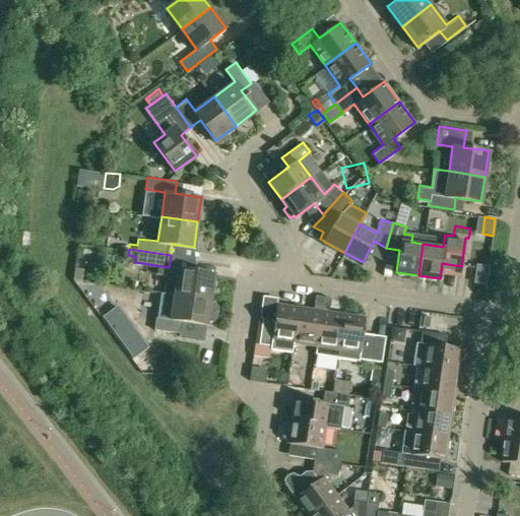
[(179,268),(175,294),(210,299),(214,273),(179,268)]
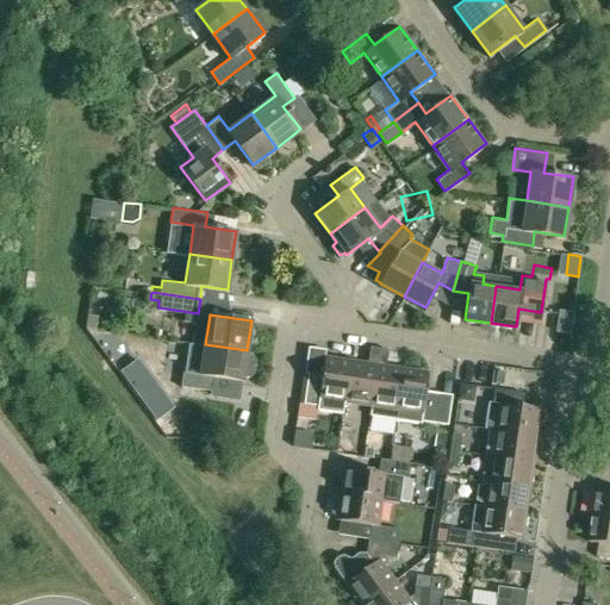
[(243,379),(243,374),(249,375),(254,372),(255,357),(251,353),(247,353),(247,350),(205,344),(200,373),(184,370),(181,385),(211,390),(213,375),(243,379)]
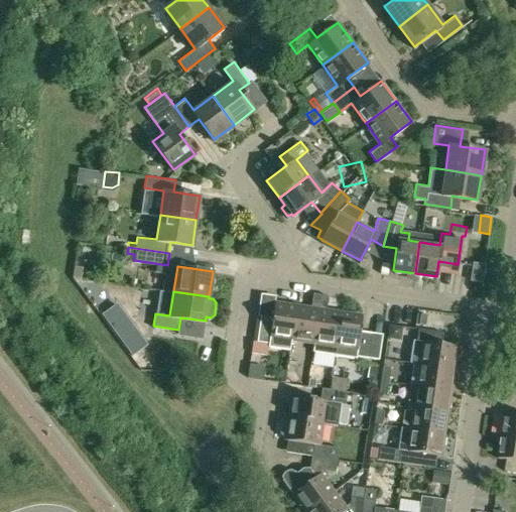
[(309,305),(296,303),(291,338),(313,342),(319,294),(311,293),(309,305)]
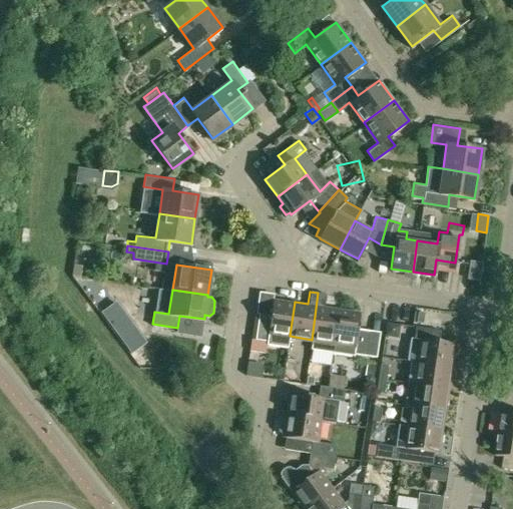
[(312,340),(311,347),(332,350),(338,308),(323,306),(325,294),(318,293),(312,340)]
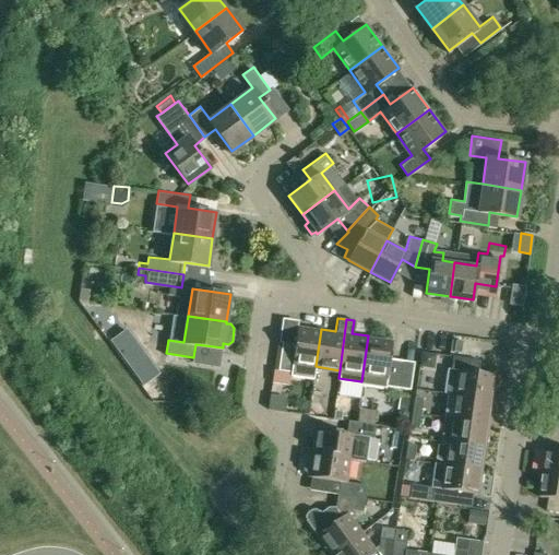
[(282,341),(277,368),(290,370),(290,374),(313,377),(316,366),(321,329),(297,326),(295,342),(282,341)]
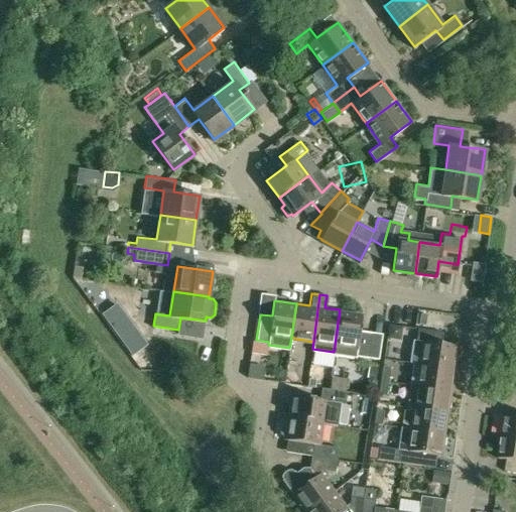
[(362,313),(340,309),(334,352),(356,356),(357,354),(379,358),(382,332),(360,329),(362,313)]
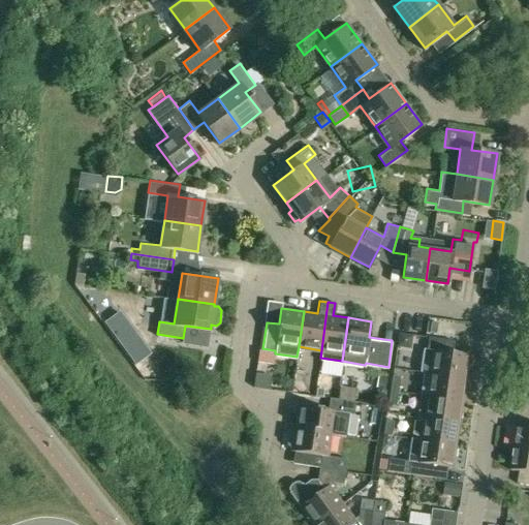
[(429,331),(436,332),(438,320),(431,319),(429,331)]
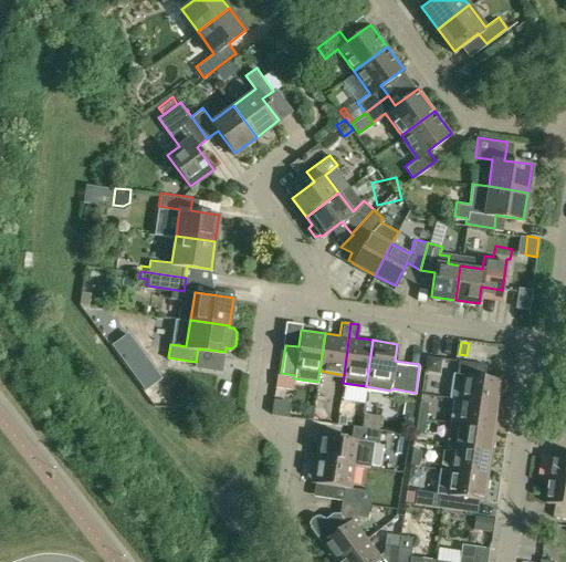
[(463,373),(460,398),(498,404),(501,378),(484,376),(486,363),(459,358),(457,372),(463,373)]
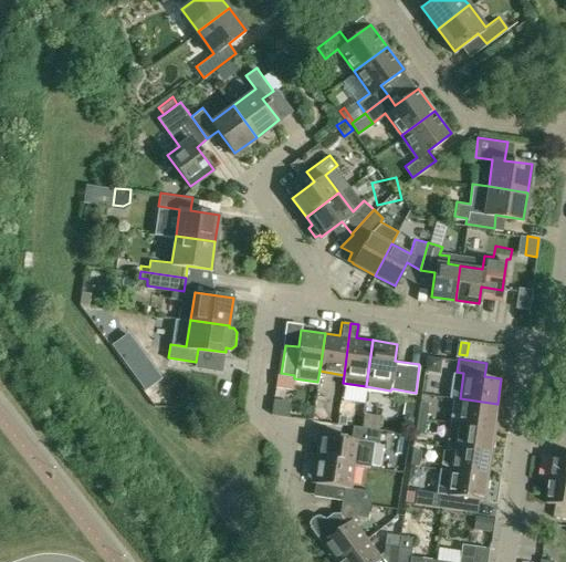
[(413,399),(404,398),(402,414),(412,415),(413,399)]
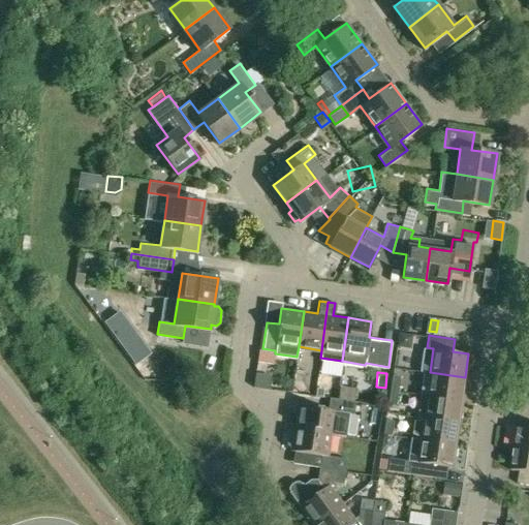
[(392,372),(390,388),(398,389),(400,374),(392,372)]
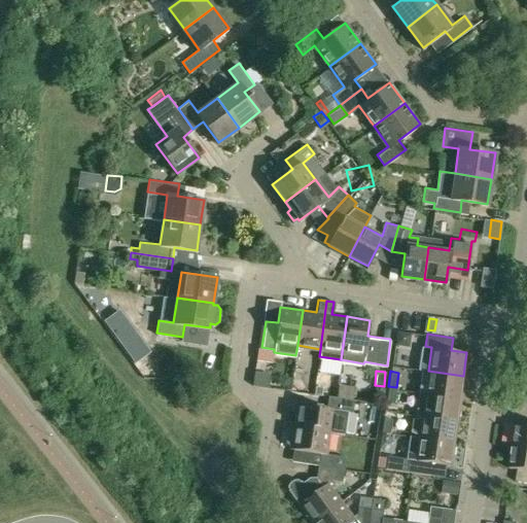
[(428,371),(425,391),(460,397),(463,376),(428,371)]
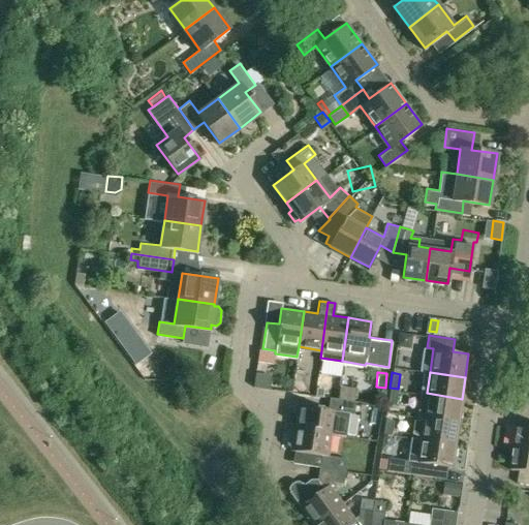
[(340,382),(338,396),(354,398),(356,384),(340,382)]
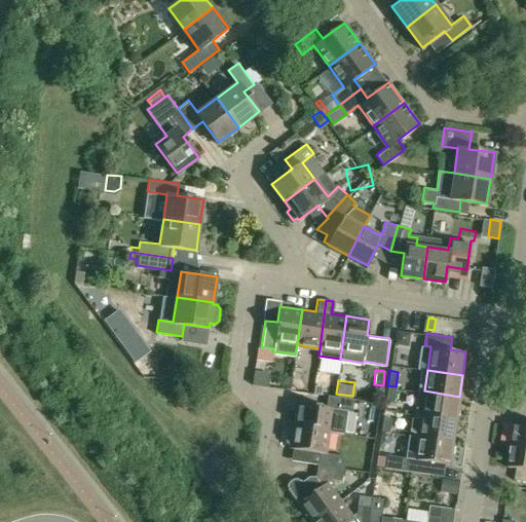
[(314,383),(314,390),(322,392),(323,384),(314,383)]
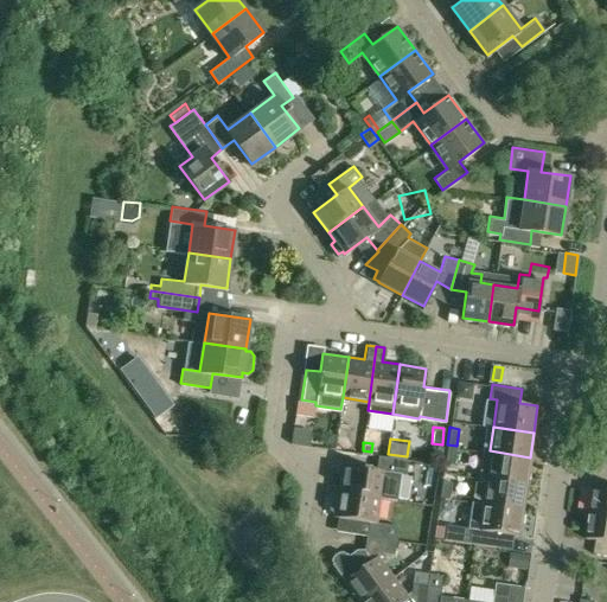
[(447,444),(445,462),(454,463),(457,446),(447,444)]
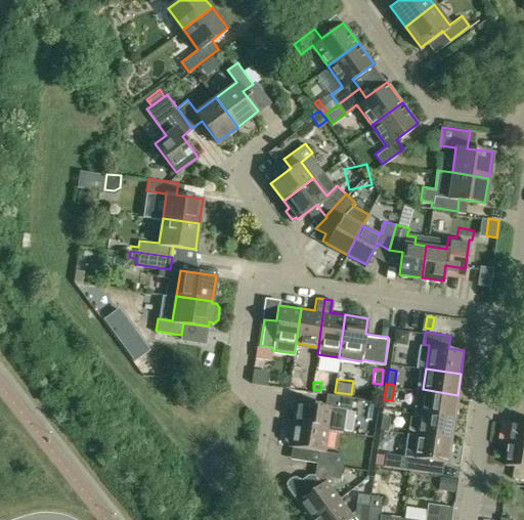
[(423,389),(419,412),(454,417),(457,395),(423,389)]
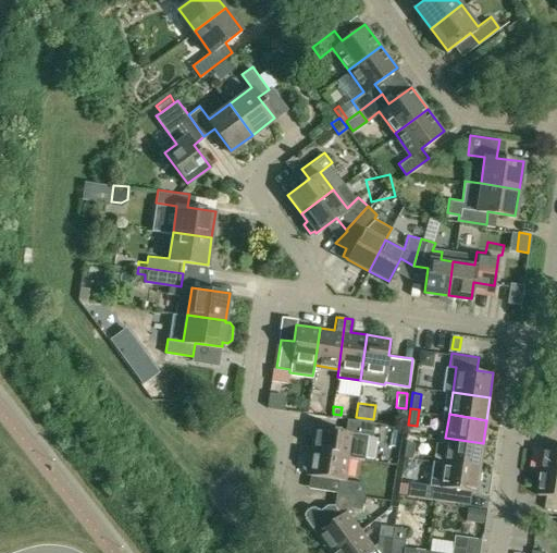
[(347,417),(345,430),(314,426),(310,449),(348,454),(351,431),(372,434),(373,427),(382,429),(383,422),(347,417)]
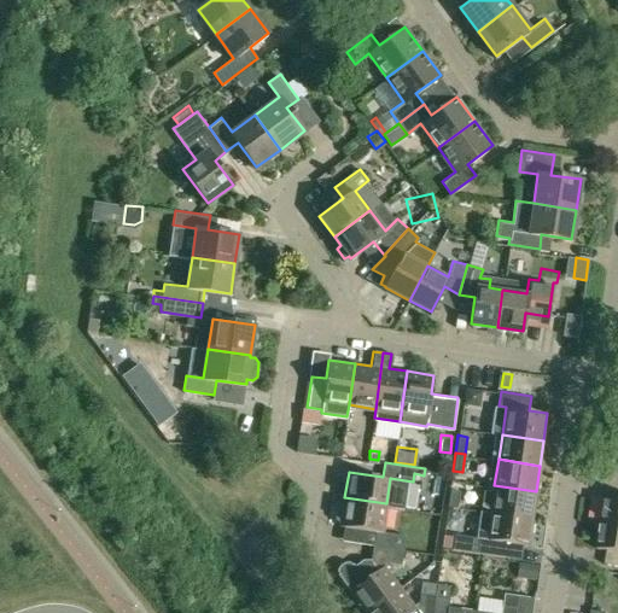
[(482,503),(491,508),(490,511),(532,517),(536,491),(494,485),(494,488),(484,488),(482,503)]
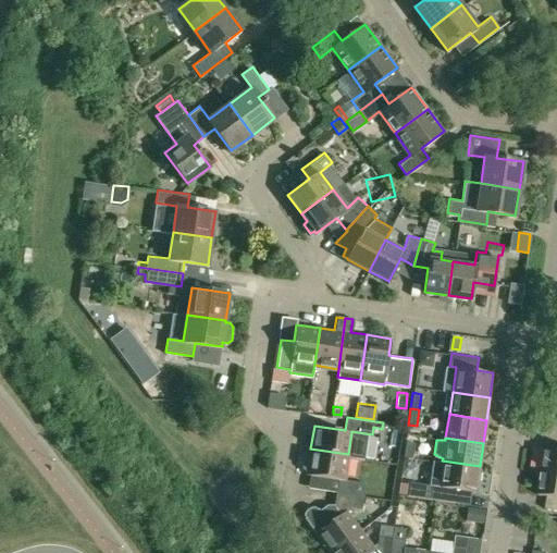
[(415,441),(406,440),(404,455),(412,457),(415,441)]
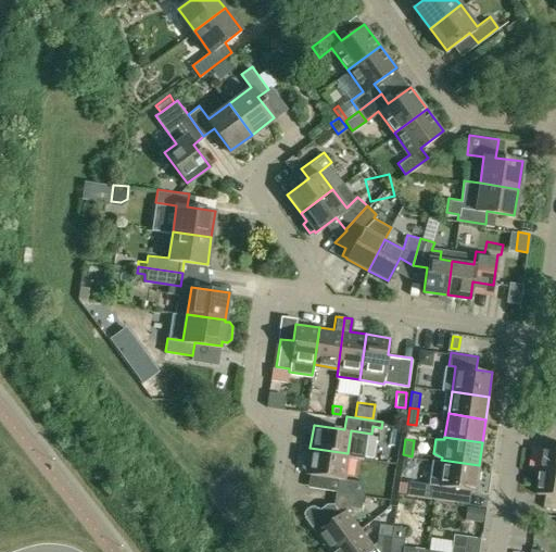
[(555,444),(544,443),(540,467),(555,468),(555,444)]
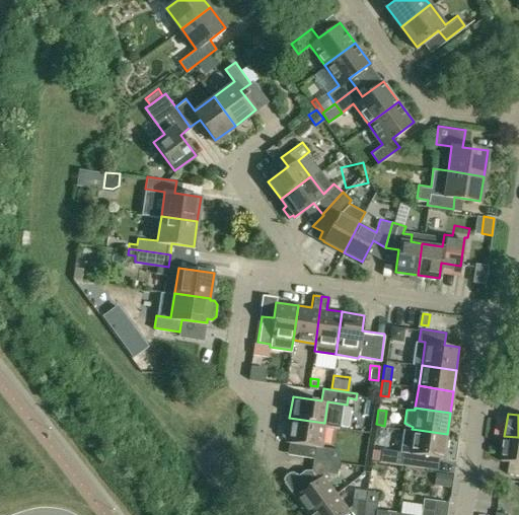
[(350,449),(321,445),(324,423),(289,418),(289,421),(285,421),(283,423),(281,434),(283,436),(287,437),(286,440),(314,445),(312,456),(339,460),(348,462),(350,449)]
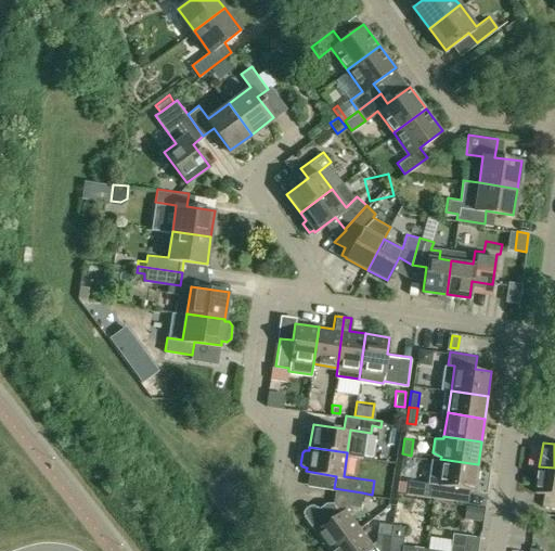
[(355,451),(353,466),(370,466),(370,452),(355,451)]
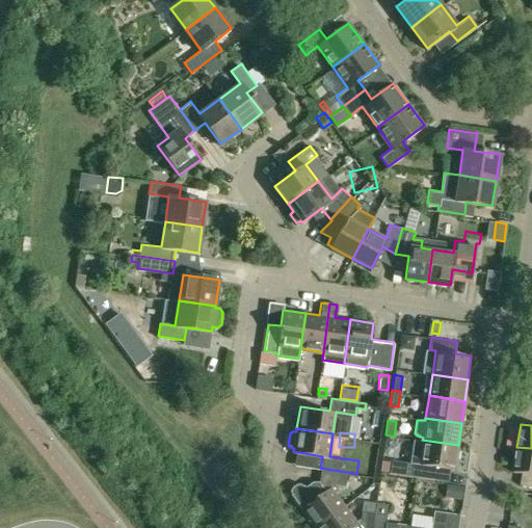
[(390,471),(436,478),(439,466),(455,469),(458,445),(422,440),(414,439),(410,462),(392,458),(391,460),(382,459),(381,469),(390,470),(390,471)]
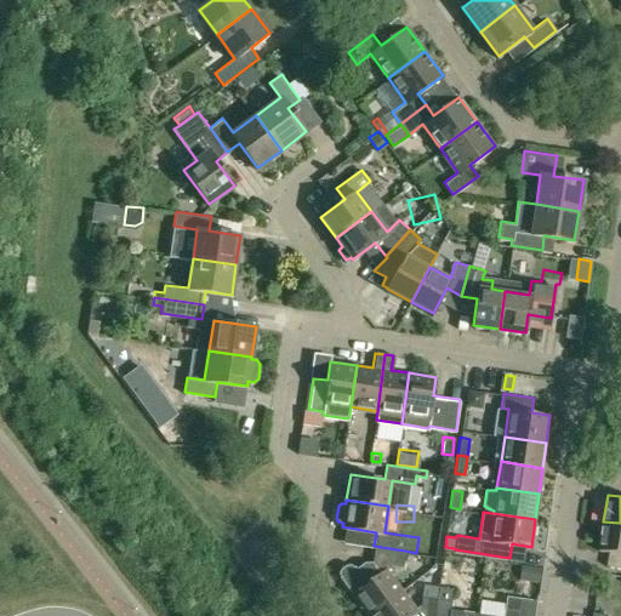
[(620,523),(603,522),(599,548),(610,549),(608,564),(620,565),(620,523)]
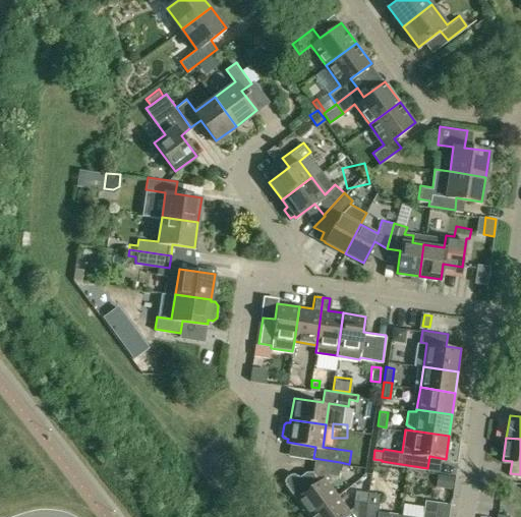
[(295,497),(308,515),(337,494),(324,476),(328,473),(338,474),(340,462),(313,458),(311,470),(305,470),(299,475),(297,473),(296,474),(294,471),(291,472),(288,473),(286,474),(284,477),(283,479),(285,482),(284,482),(295,497)]
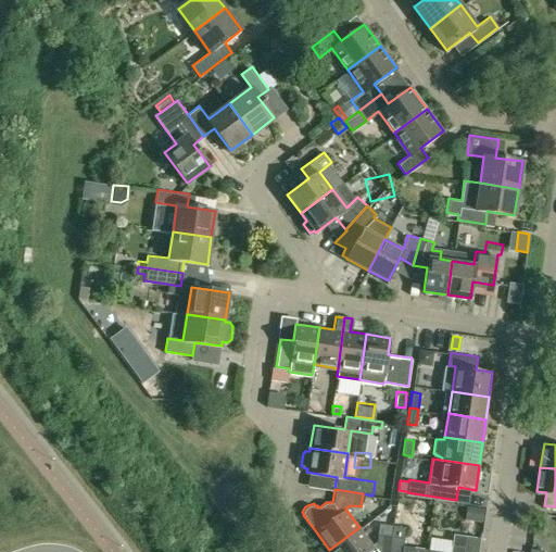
[(484,506),(467,503),(465,517),(482,519),(484,506)]
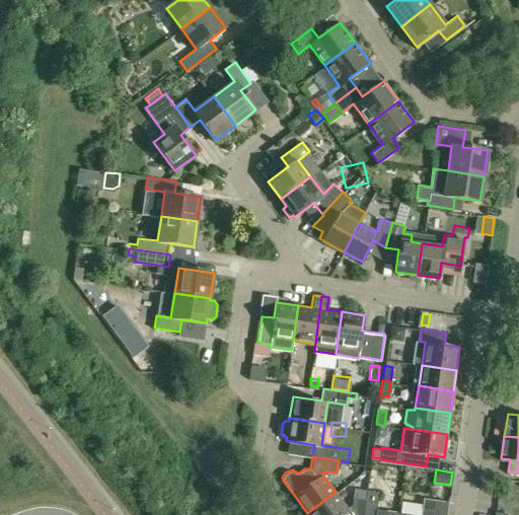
[(379,491),(366,489),(365,499),(362,514),(397,514),(398,513),(376,509),(379,491)]
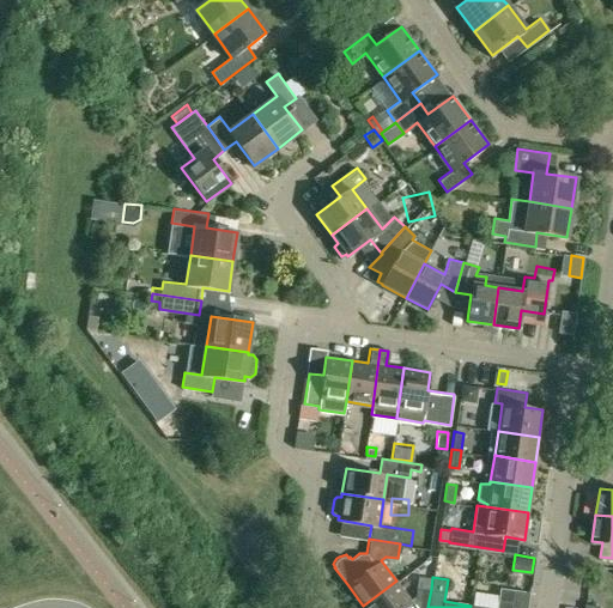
[(364,607),(428,607),(431,589),(417,587),(413,603),(396,581),(363,606),(364,607)]
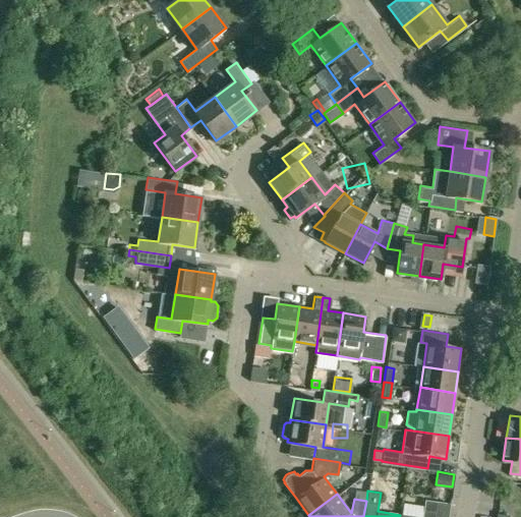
[(448,516),(450,503),(450,502),(424,498),(421,516),(417,516),(400,515),(399,516),(448,516)]
